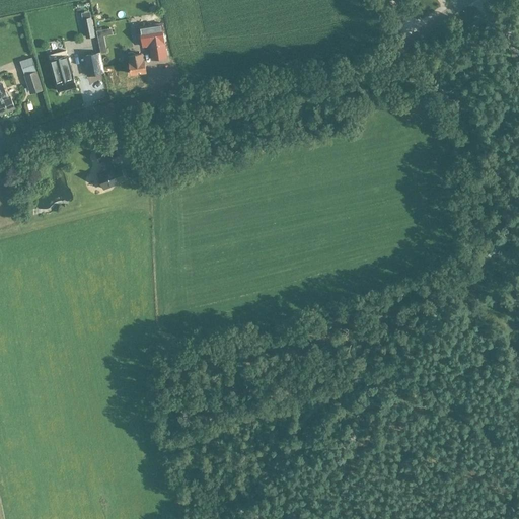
[(95,36),(91,17),(83,19),(86,38),(95,36)]
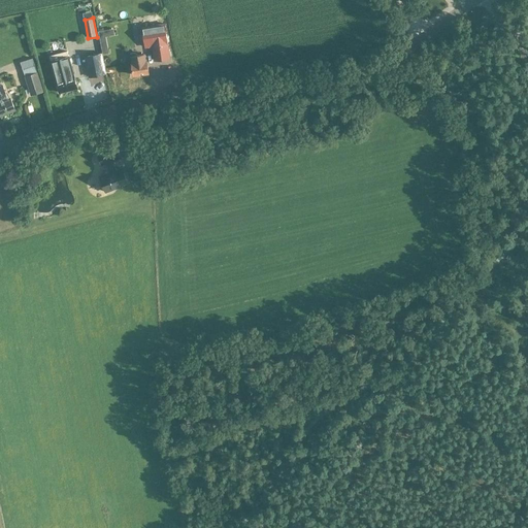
[(143,27),(145,47),(153,46),(155,61),(170,59),(165,25),(143,27)]
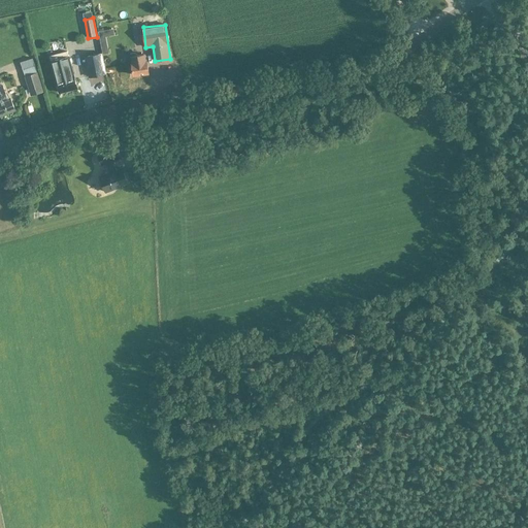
[(60,92),(76,88),(71,67),(69,60),(67,52),(50,56),(60,92)]
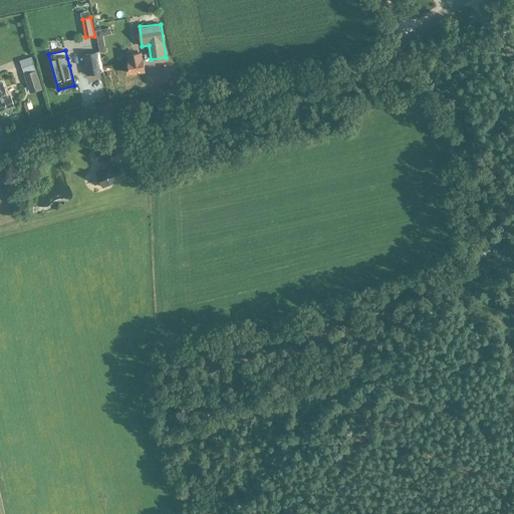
[(103,71),(99,51),(82,55),(86,75),(103,71)]
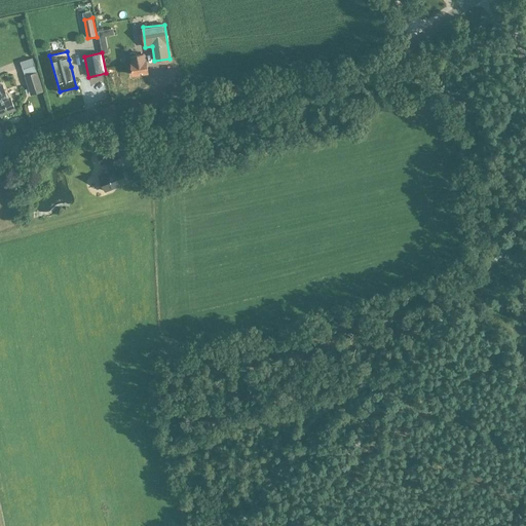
[(126,75),(148,73),(146,53),(123,57),(126,75)]
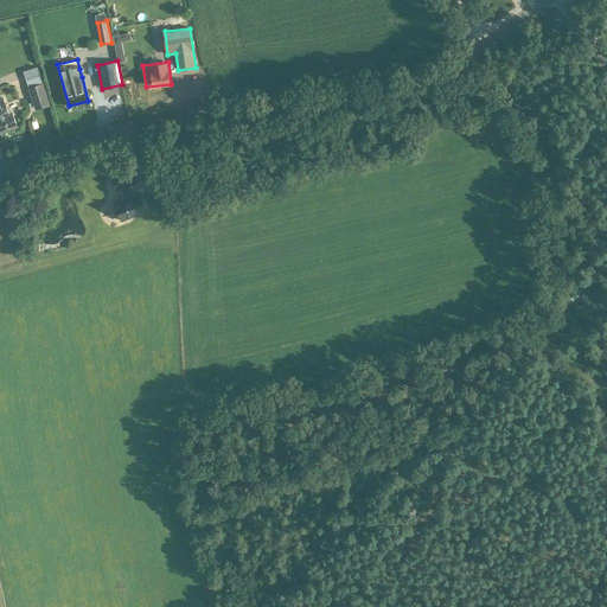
[(40,76),(26,81),(31,96),(34,95),(38,108),(50,104),(40,76)]
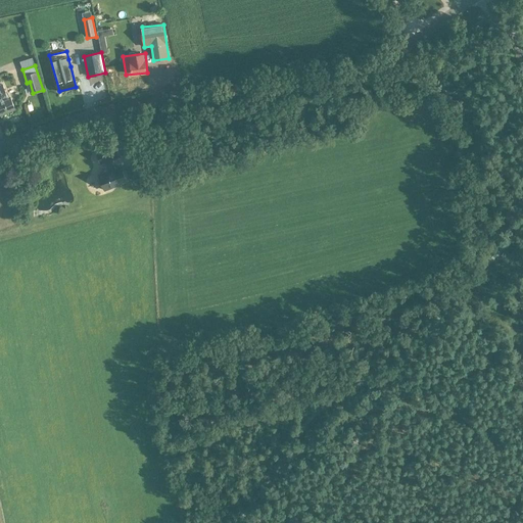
[(0,112),(1,114),(15,108),(10,98),(8,99),(3,85),(0,86),(0,112)]
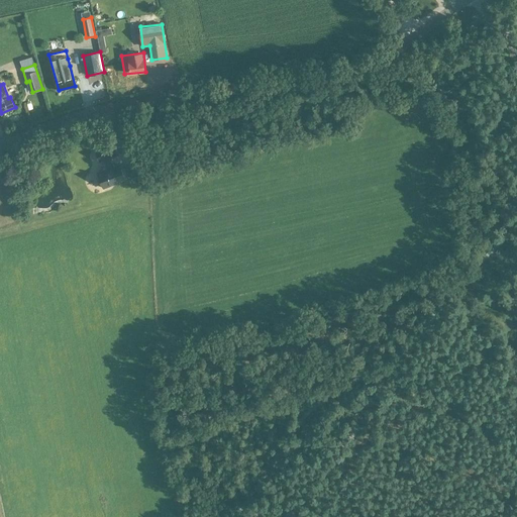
[(113,167),(109,158),(118,154),(114,144),(96,151),(99,162),(104,160),(107,169),(98,173),(99,176),(98,176),(97,179),(99,184),(101,185),(102,185),(103,188),(125,180),(119,165),(113,167)]
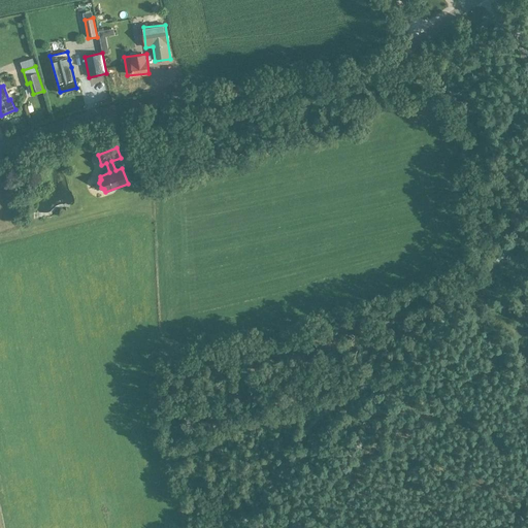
All buildings are outlined.
